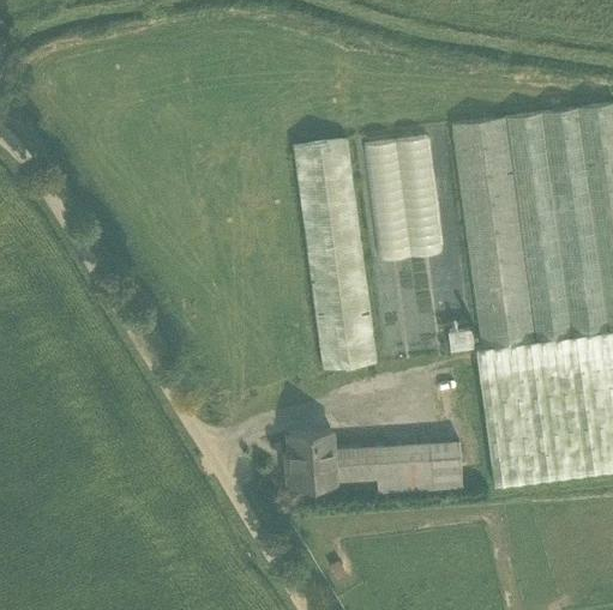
[(612,104),(505,120),(536,344),(480,351),(480,350),(475,351),(494,489),(612,472),(612,104)]
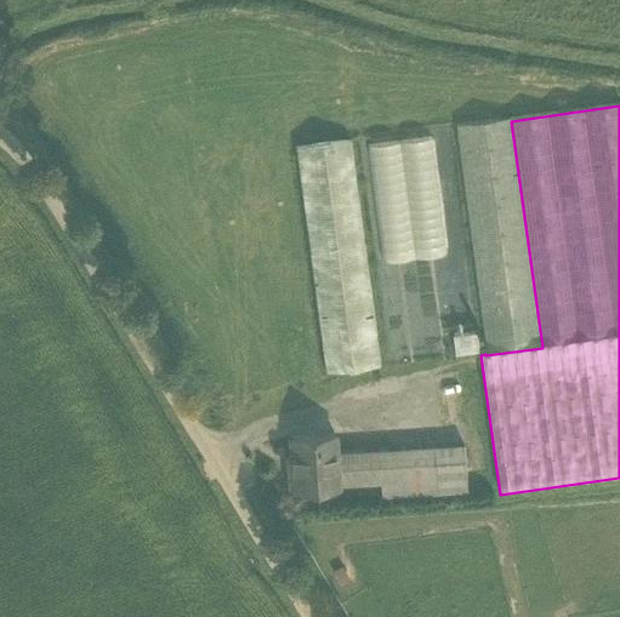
[(511,121),(455,129),(485,354),(485,355),(542,348),(511,121)]
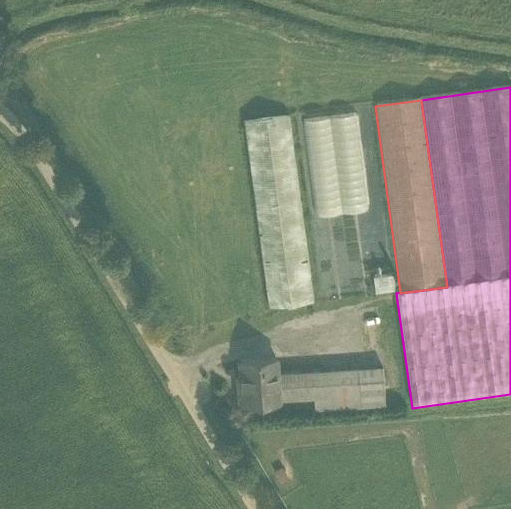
[(315,305),(290,117),(242,124),(267,312),(315,305)]
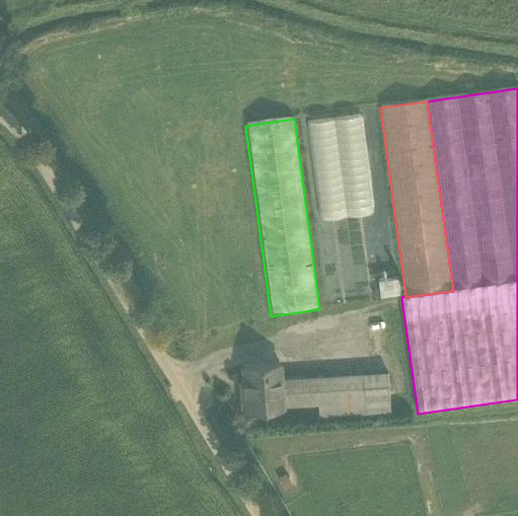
[(314,173),(319,220),(371,214),(366,168),(314,173)]
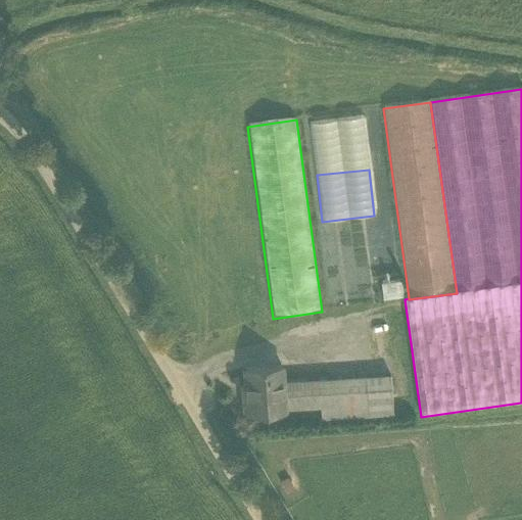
[(401,282),(381,284),(384,302),(405,300),(401,282)]
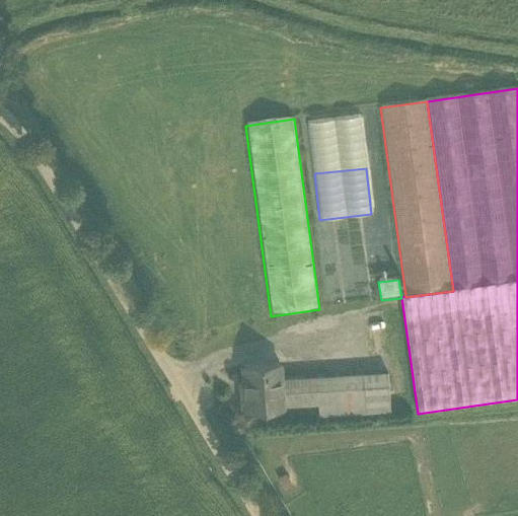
[(280,366),(243,369),(245,395),(241,396),(243,415),(283,412),(283,409),(281,381),(280,366)]
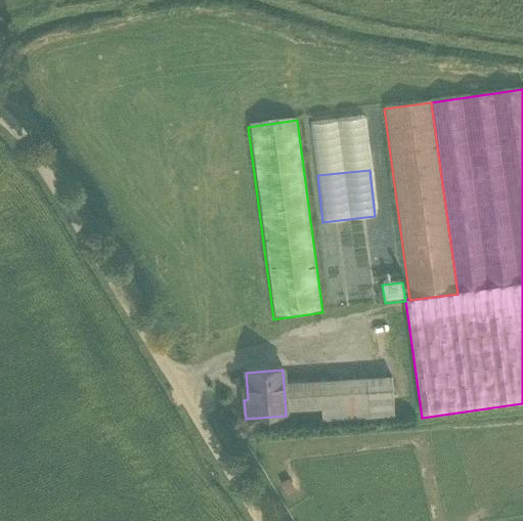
[(392,378),(367,380),(369,420),(394,418),(392,378)]
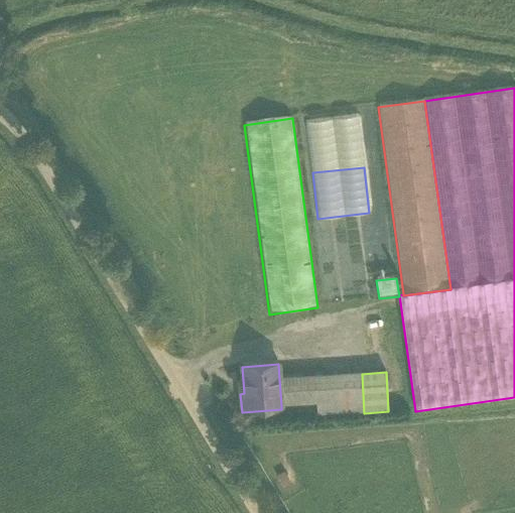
[(362,374),(279,379),(281,406),(316,404),(317,416),(364,413),(362,374)]
